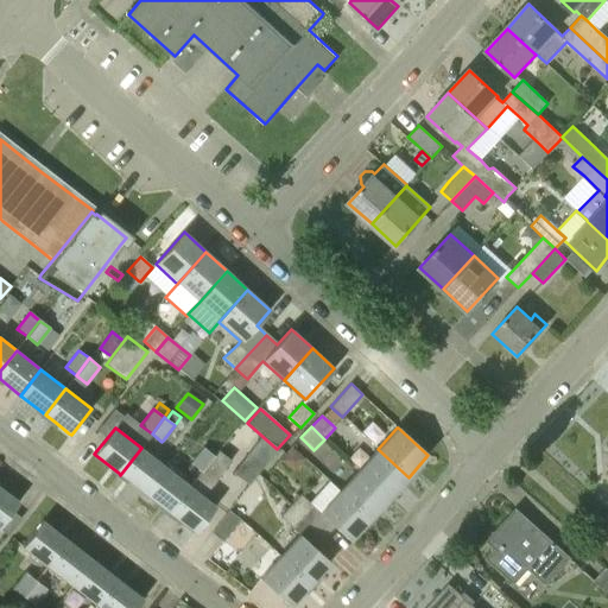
[(261,437),(233,473),(248,485),(277,449),(261,437)]
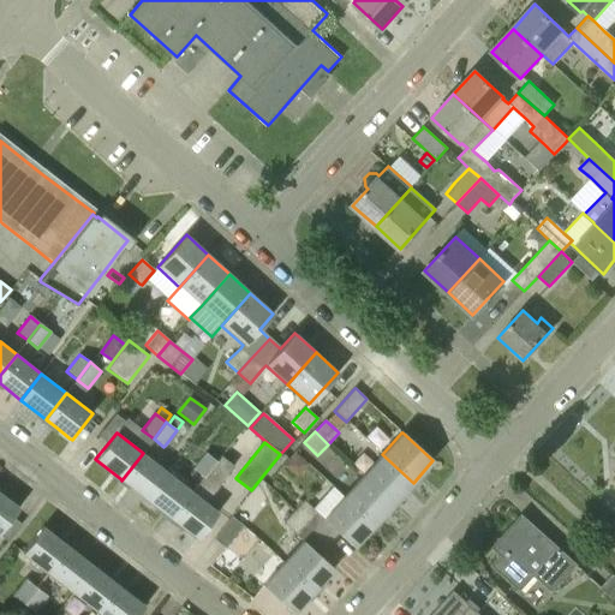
[(143,453),(121,481),(145,499),(167,472),(143,453)]
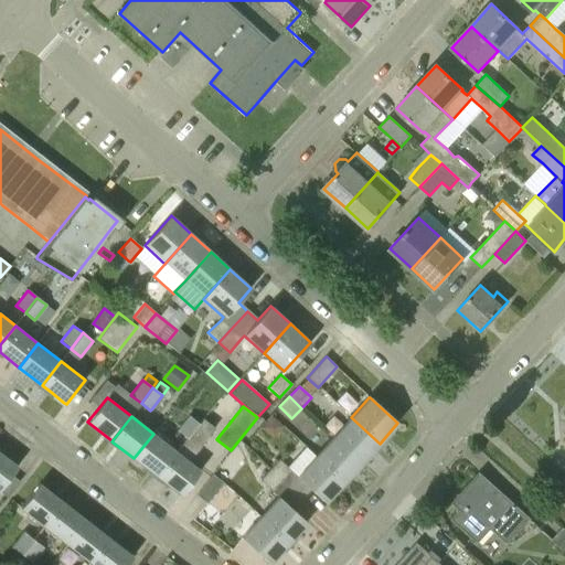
[(189,416),(177,430),(187,438),(199,424),(189,416)]
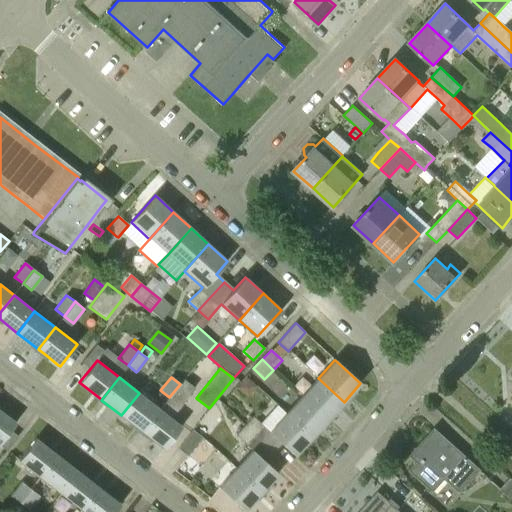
[(160,409),(142,432),(164,448),(182,426),(171,418),(195,387),(184,378),(180,384),(169,397),(160,409)]
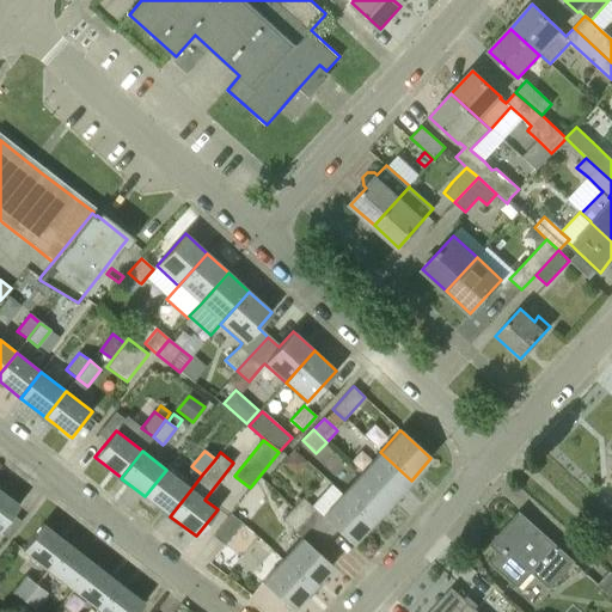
[(380,452),(361,473),(391,501),(411,481),(380,452)]
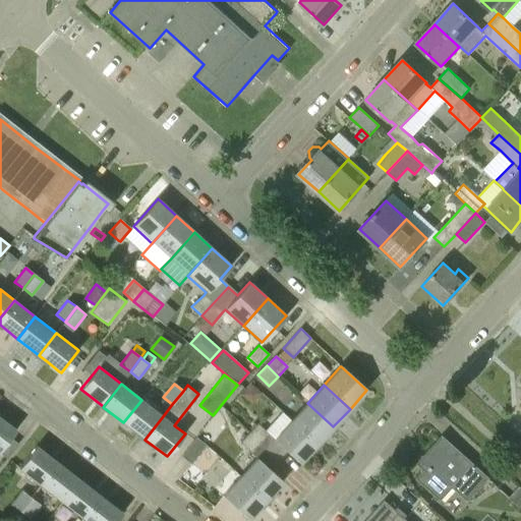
[(141,400),(123,422),(145,440),(163,416),(141,400)]
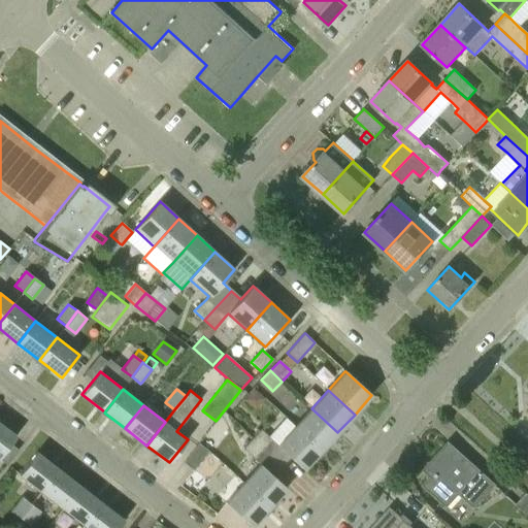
[(311,408),(295,426),(321,451),(337,432),(311,408)]
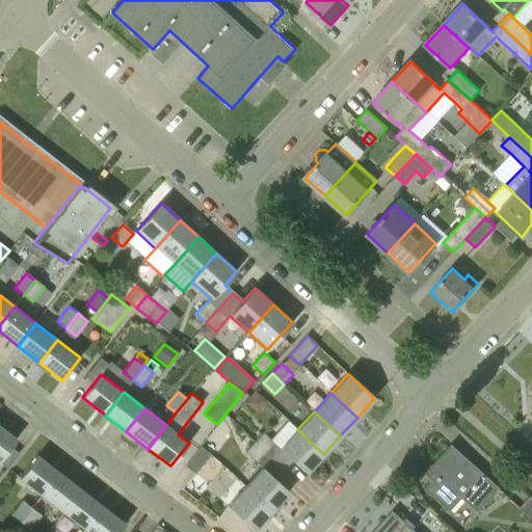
[(0,459),(10,447),(16,440),(0,426),(0,459)]
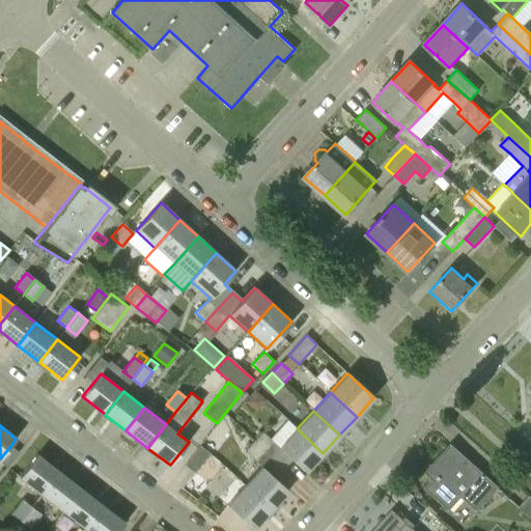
[(262,431),(253,442),(283,470),(292,459),(306,472),(323,453),(297,428),(280,447),(271,439),(262,431)]
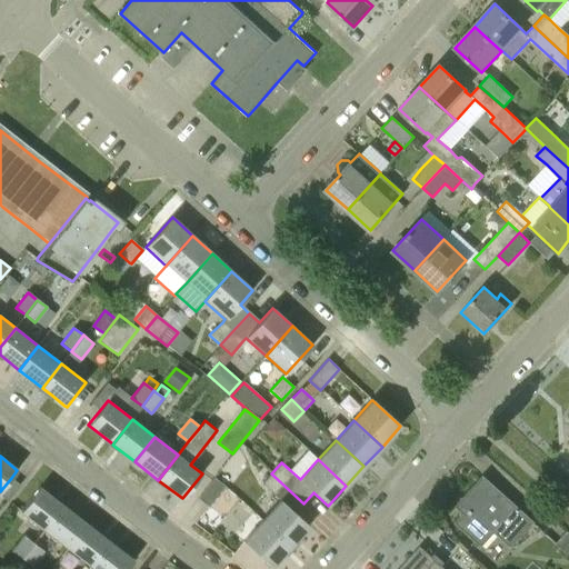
[(279,501),(261,521),(290,547),(308,527),(295,513),(303,503),(271,473),(261,483),(279,501)]
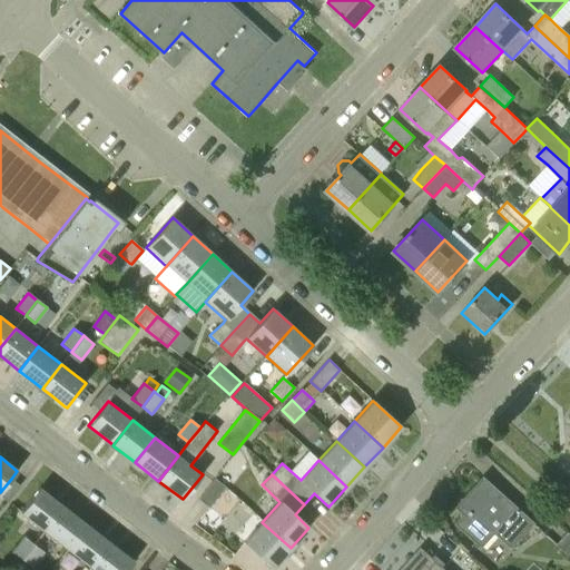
[(512,547),(533,522),(483,478),(459,504),(468,512),(458,523),(482,546),(495,532),(512,547)]
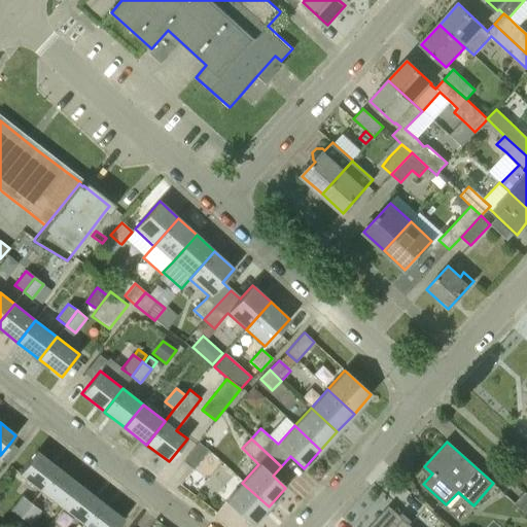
[(199,443),(184,461),(194,468),(208,450),(199,443)]
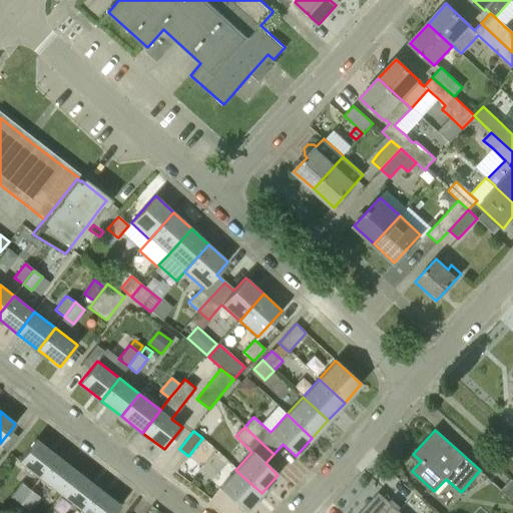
[(35,439),(18,462),(39,479),(57,456),(35,439)]
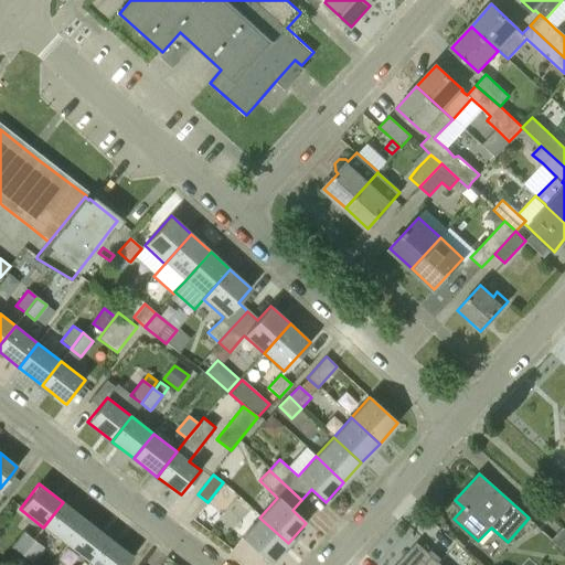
[(63,502),(43,528),(66,545),(85,520),(63,502)]
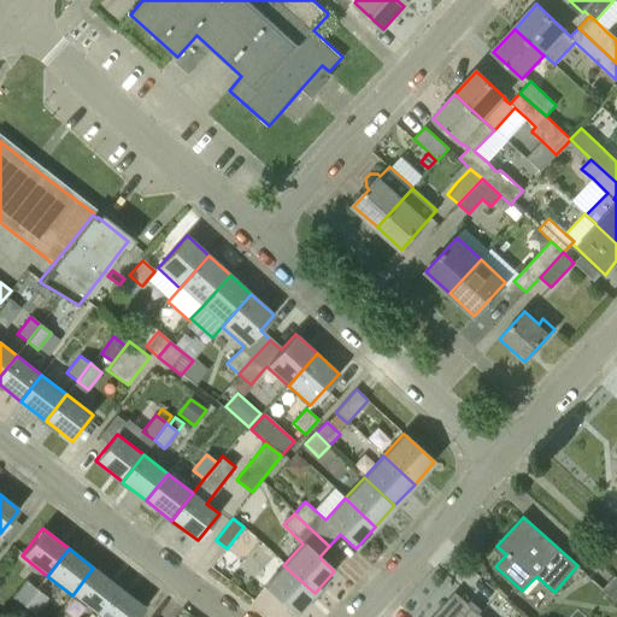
[(283,565),(264,587),(294,615),(315,593),(283,565)]
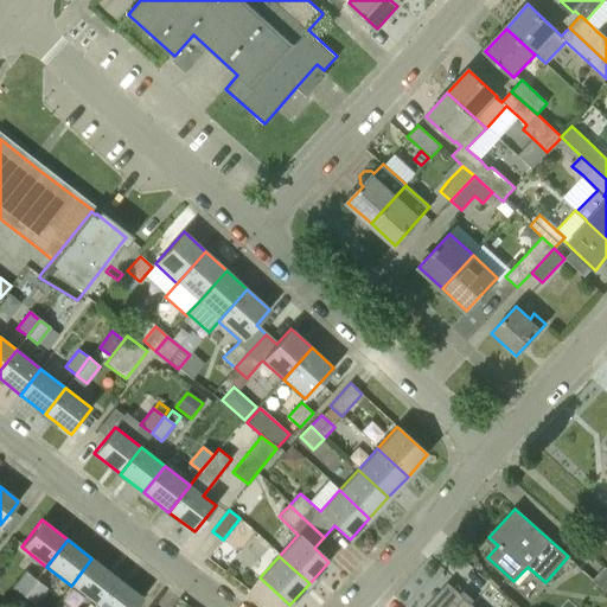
[(91,558),(71,586),(95,605),(116,577),(91,558)]
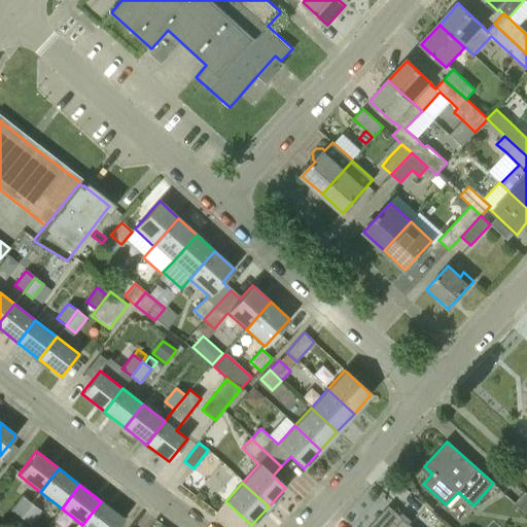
[(526,514),(526,492),(525,491),(515,502),(526,514)]
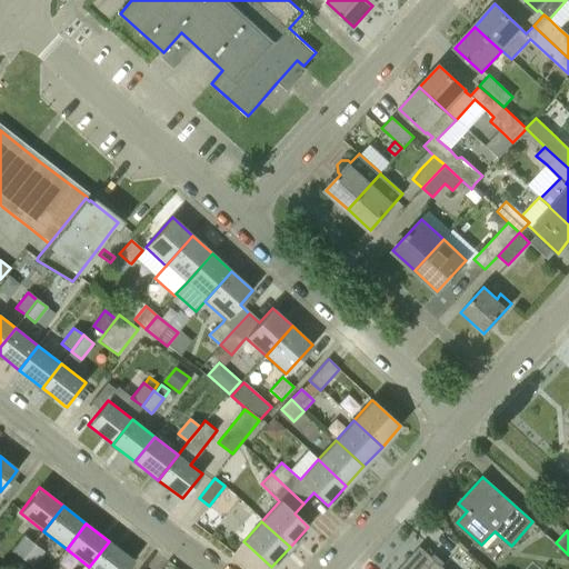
[(25,536),(12,551),(22,558),(35,543),(25,536)]
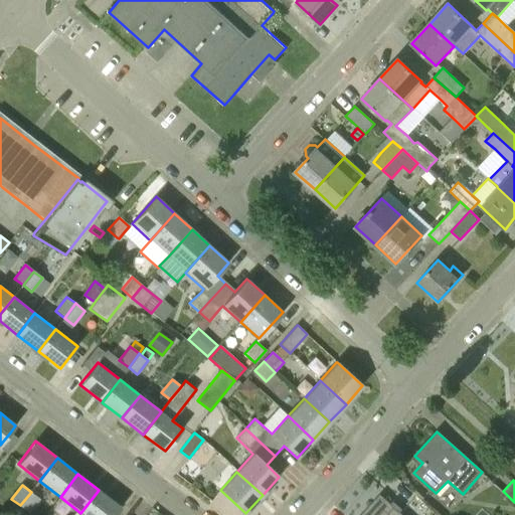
[(99,490),(80,513),(83,514),(114,514),(121,507),(99,490)]
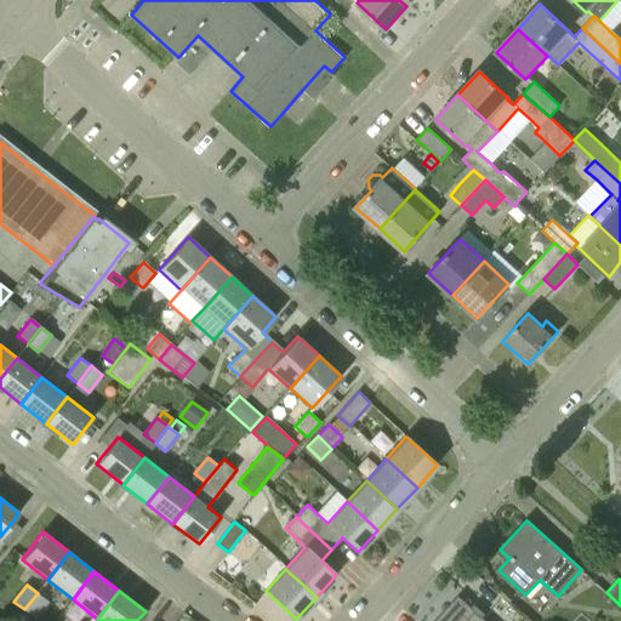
[(38,593),(24,609),(36,617),(49,602),(38,593)]
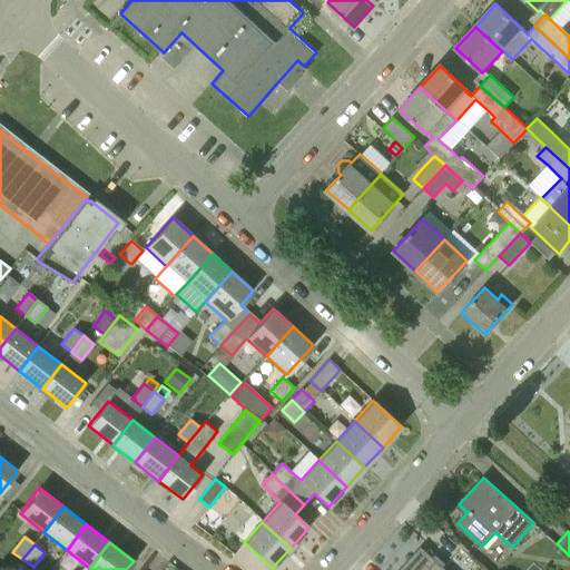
[(446,569),(443,567),(445,563),(435,554),(432,557),(421,547),(399,569),(446,569)]
